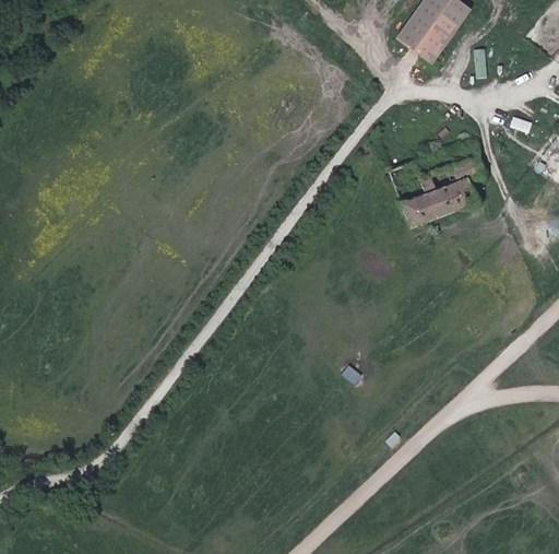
[(389,13),(393,0),(387,0),(382,11),(389,13)]
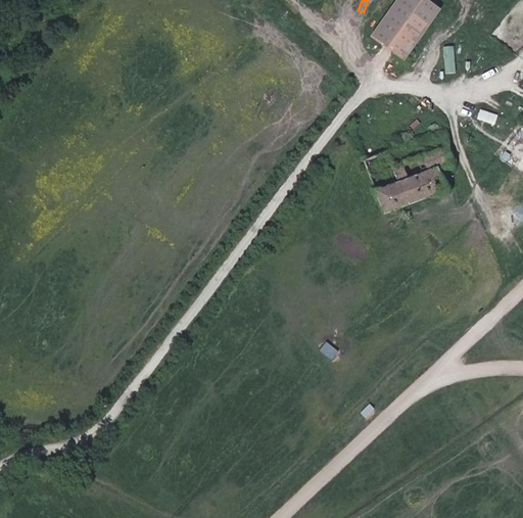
[(403,61),(442,7),(431,0),(395,0),(370,37),(403,61)]
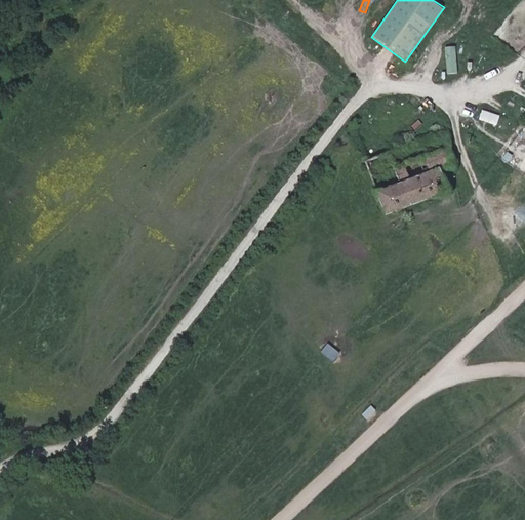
[(231,90),(235,84),(221,75),(216,81),(231,90)]
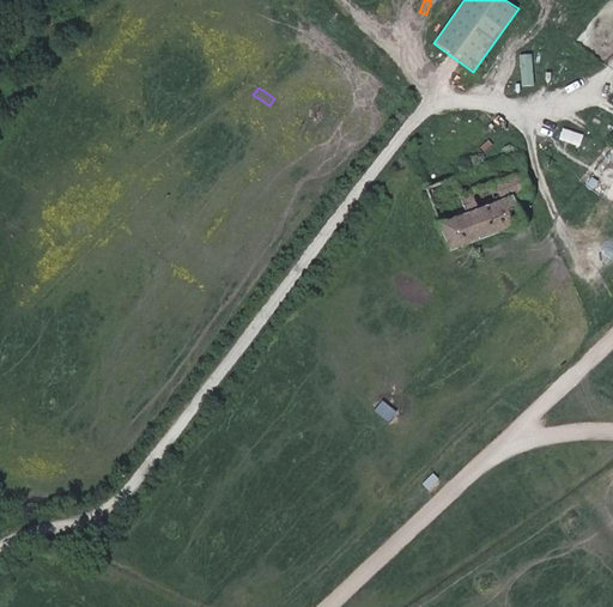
[(581,141),(586,129),(564,121),(559,133),(581,141)]
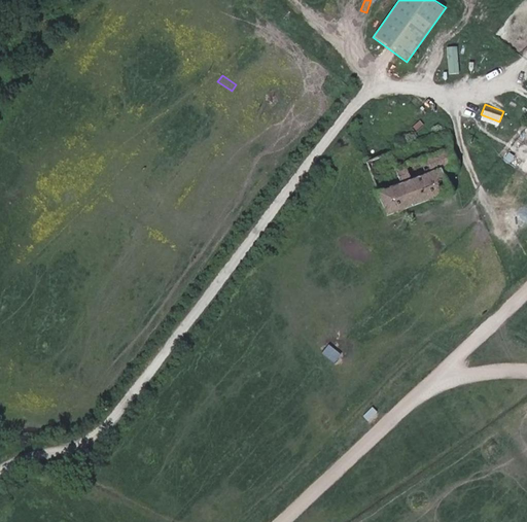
[(456,168),(445,136),(369,163),(387,215),(450,194),(443,172),(456,168)]
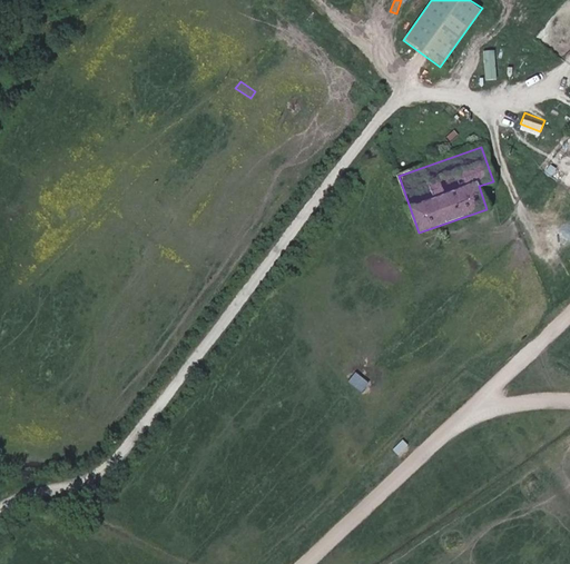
[(501,204),(493,181),(479,186),(487,209),(501,204)]
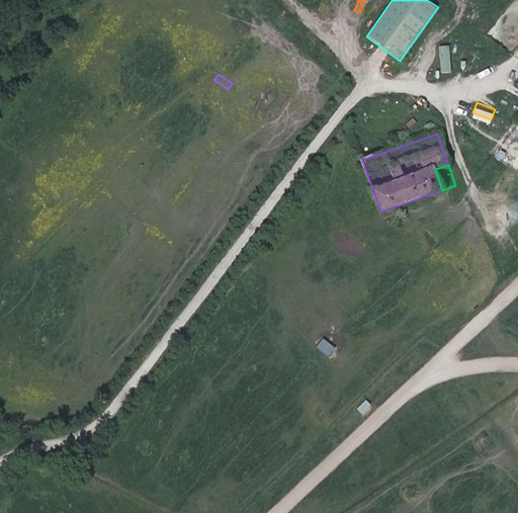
[(246,259),(242,265),(254,274),(258,268),(246,259)]
